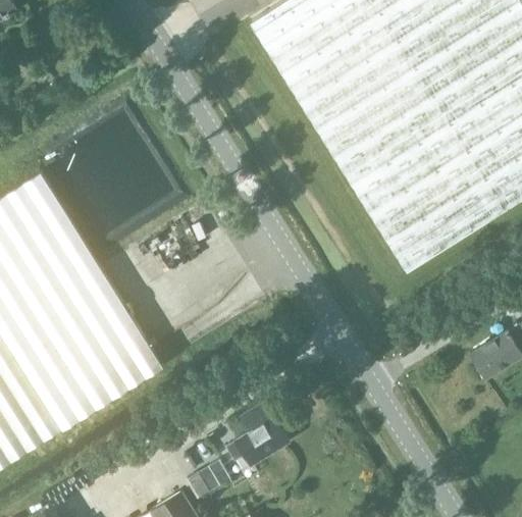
[(0,0),(0,19),(15,10),(9,0),(0,0)]
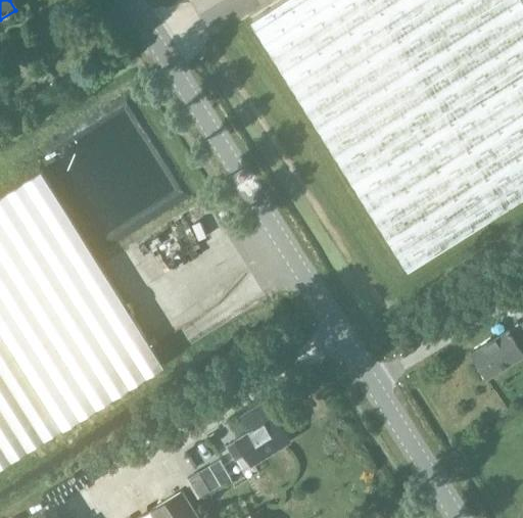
[(522,0),(290,0),(250,26),(410,277),(522,204),(522,0)]
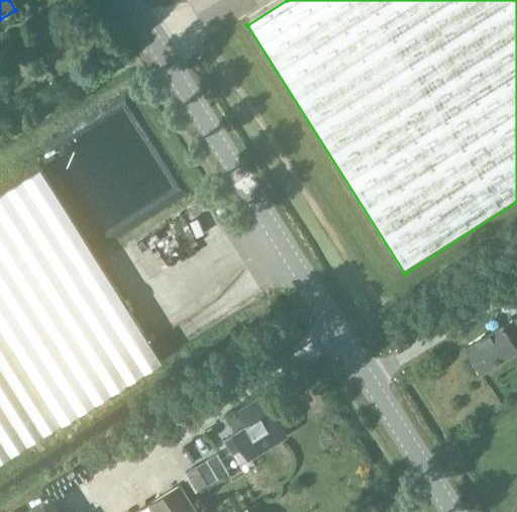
[(0,137),(0,138),(14,127),(5,115),(0,118),(0,137)]
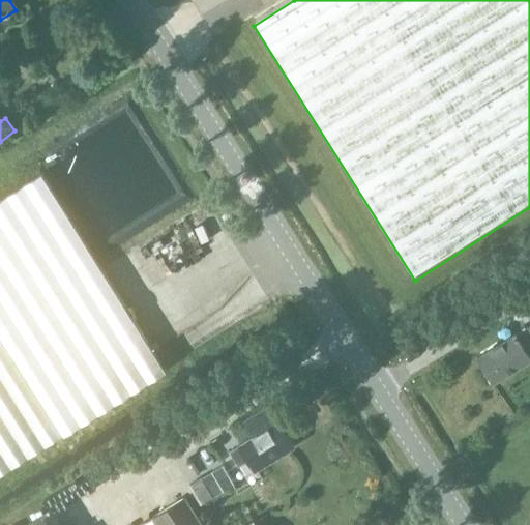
[(0,477),(63,438),(166,374),(40,177),(0,202),(0,477)]
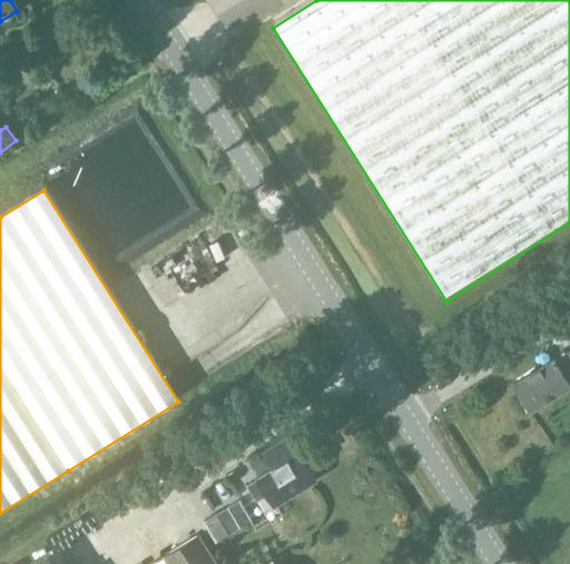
[(179,283),(217,256),(207,241),(194,250),(186,239),(161,256),(179,283)]
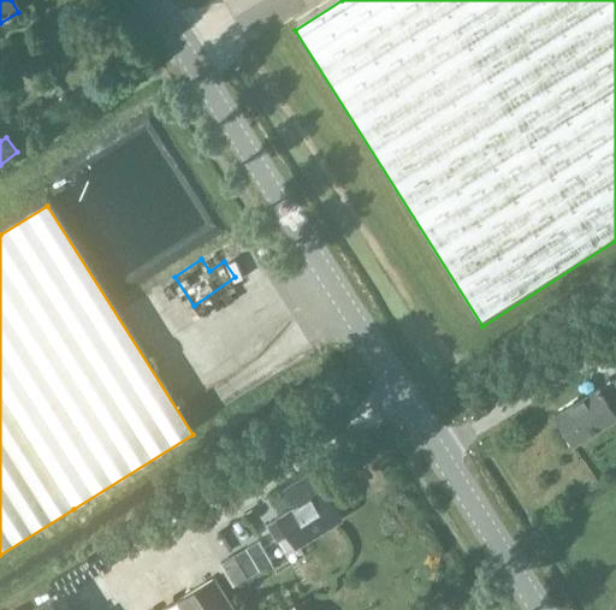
[(615,420),(615,382),(599,392),(599,391),(554,420),(572,449),(615,420)]
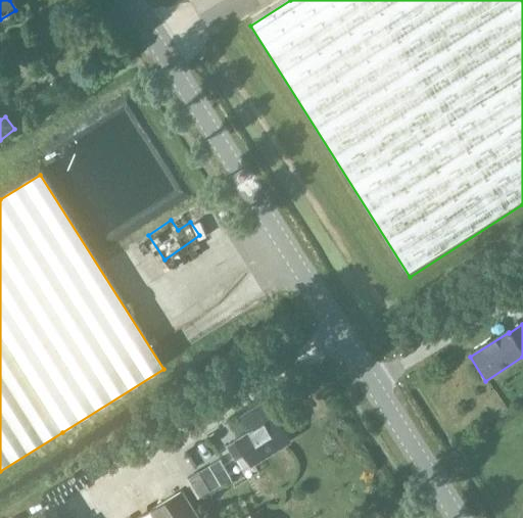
[(289,442),(275,418),(266,405),(240,420),(249,434),(235,442),(236,442),(226,450),(235,464),(245,458),(250,467),(289,442)]
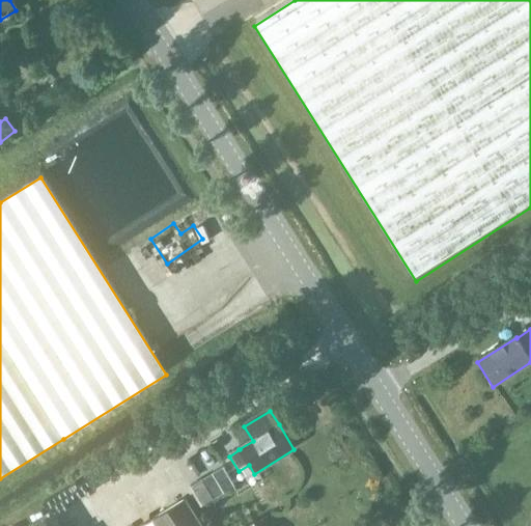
[(222,470),(201,482),(213,502),(233,490),(222,470)]
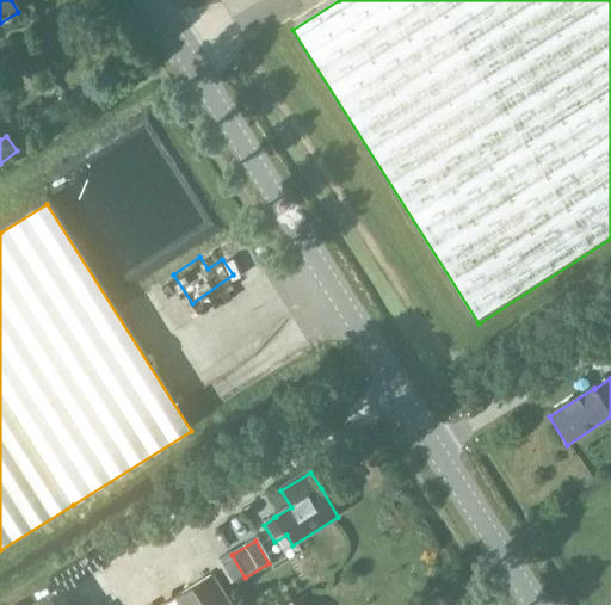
[(291,604),(230,604),(213,575),(173,599),(176,602),(171,604),(291,604)]
